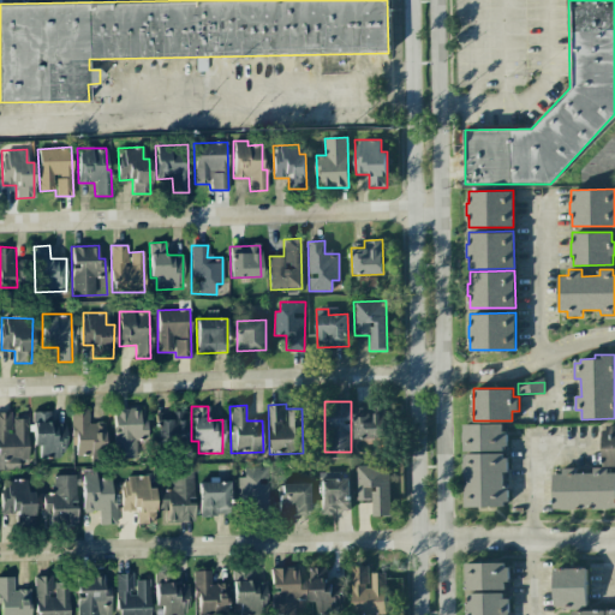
[(354,439),(383,439),(384,408),(354,407),(354,439)]
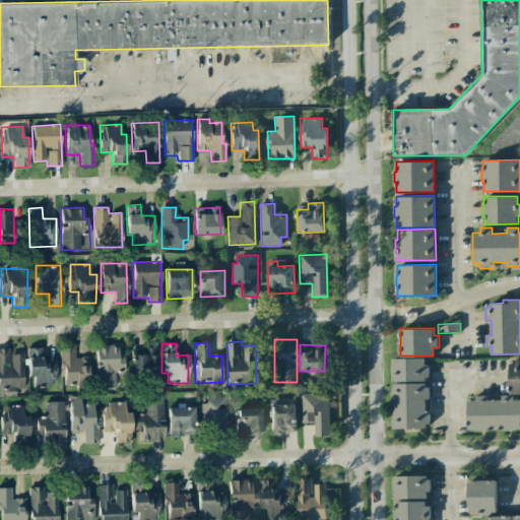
[(62,384),(88,384),(88,358),(75,358),(74,346),(61,346),(62,384)]
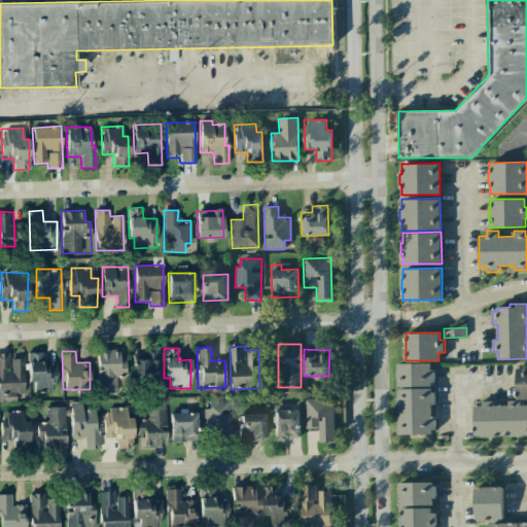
[(98,393),(116,392),(116,375),(125,375),(125,360),(119,360),(119,351),(97,351),(98,393)]
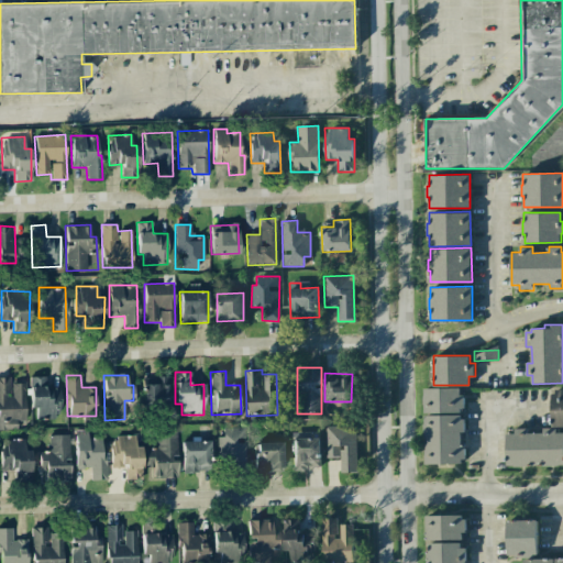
[(142,385),(141,407),(169,408),(170,376),(156,376),(155,385),(142,385)]
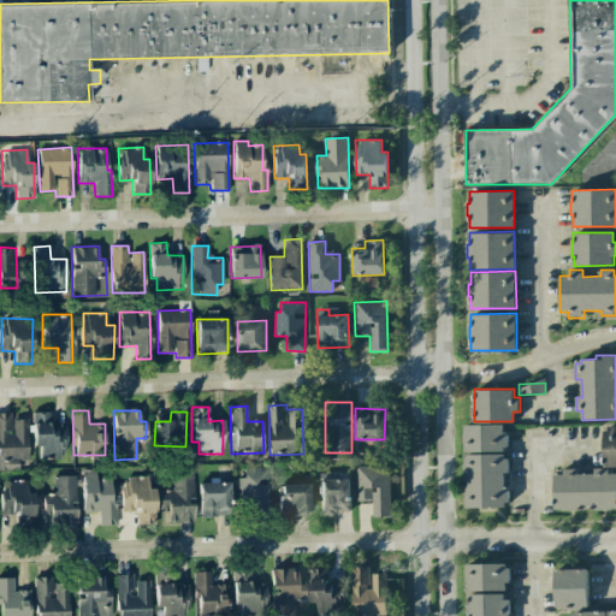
[(27,420),(11,420),(11,413),(0,413),(0,469),(18,469),(18,461),(28,461),(27,420)]
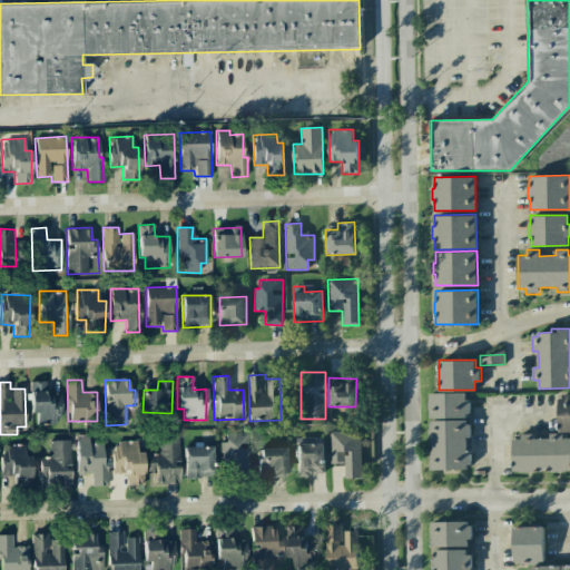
[(60,392),(46,392),(46,382),(30,382),(30,413),(37,413),(37,424),(60,424),(60,392)]
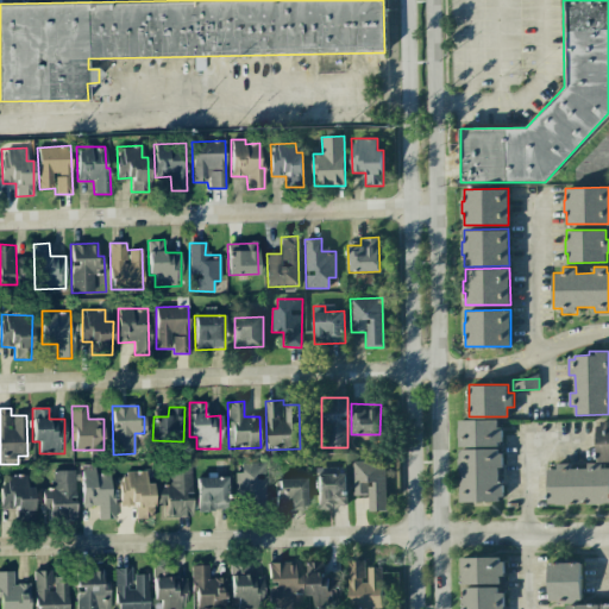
[(457,419),(497,419),(498,427),(502,427),(502,441),(497,441),(497,447),(458,447),(457,419)]
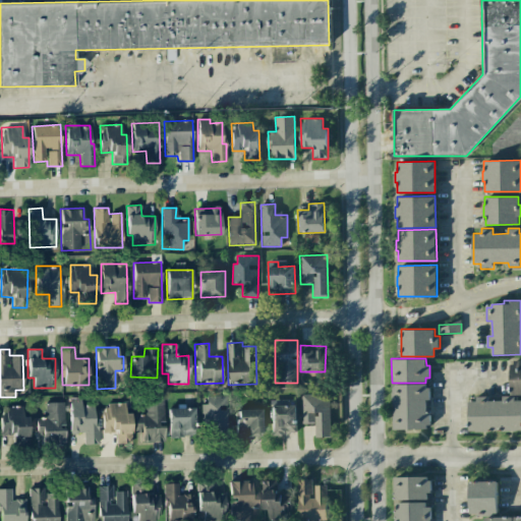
[(510,364),(511,395),(520,394),(520,360),(514,360),(514,364),(510,364)]
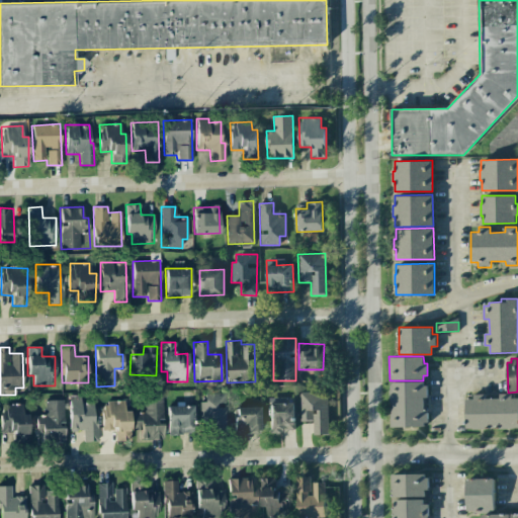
[(391,382),(423,381),(424,385),(427,385),(427,397),(424,397),(424,410),(428,410),(428,420),(425,421),(425,426),(392,427),(391,382)]
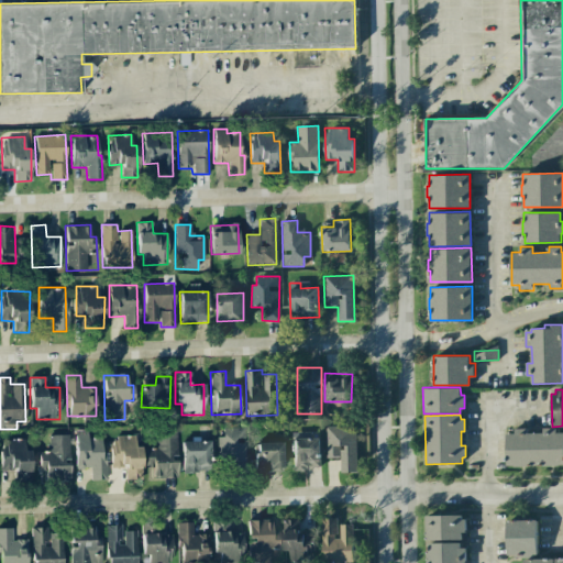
[(326,426),(327,457),(340,457),(341,472),(356,472),(355,421),(338,422),(338,426),(326,426)]
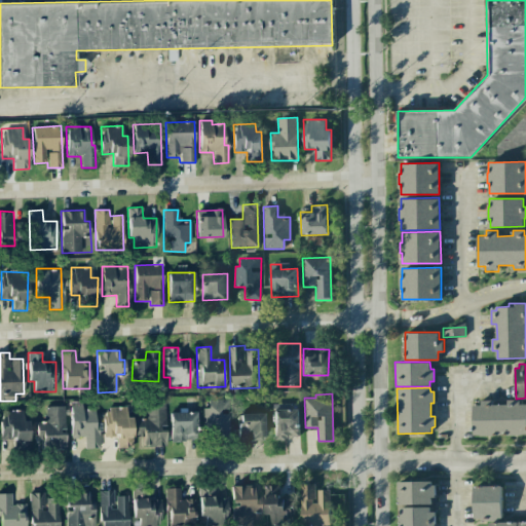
[(229,440),(228,400),(208,400),(208,408),(202,408),(203,429),(212,428),(212,440),(229,440)]
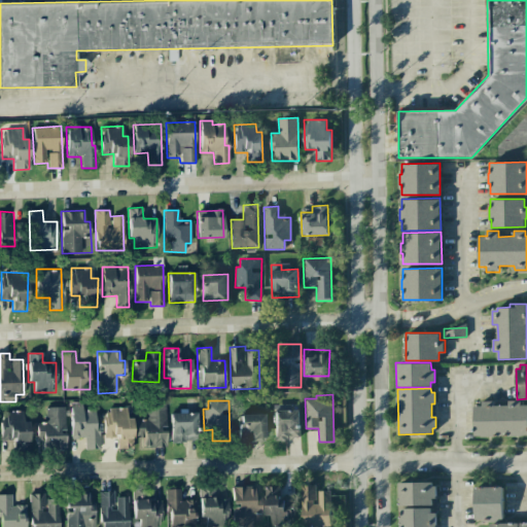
[(475,435),(481,435),(481,436),(494,436),(494,435),(508,435),(508,436),(522,436),(522,435),(526,434),(526,405),(520,405),(520,400),(508,400),(508,405),(494,406),(494,400),(482,401),(482,406),(475,406),(475,435)]
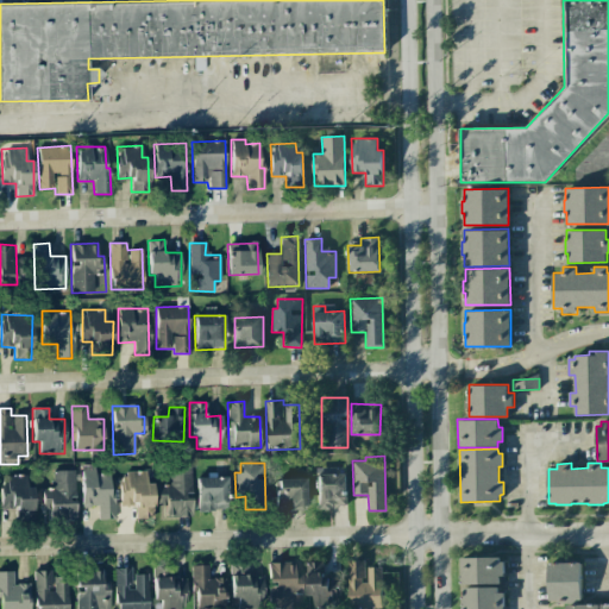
[(158,485),(158,506),(165,506),(165,518),(192,516),(190,468),(169,468),(169,485),(158,485)]
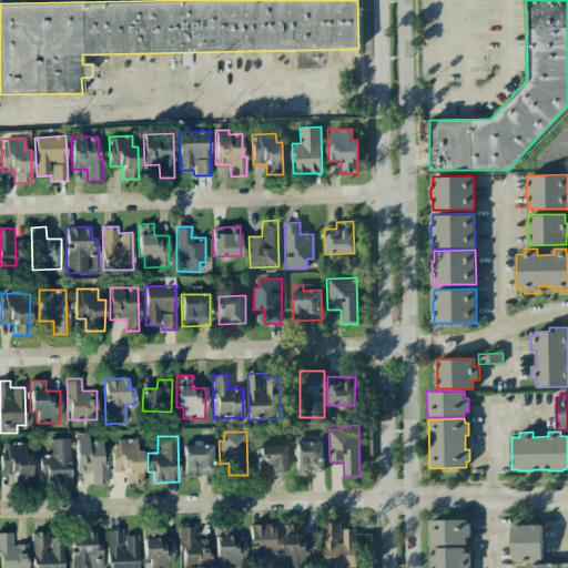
[(49,439),(50,455),(39,456),(40,484),(70,483),(69,438),(49,439)]
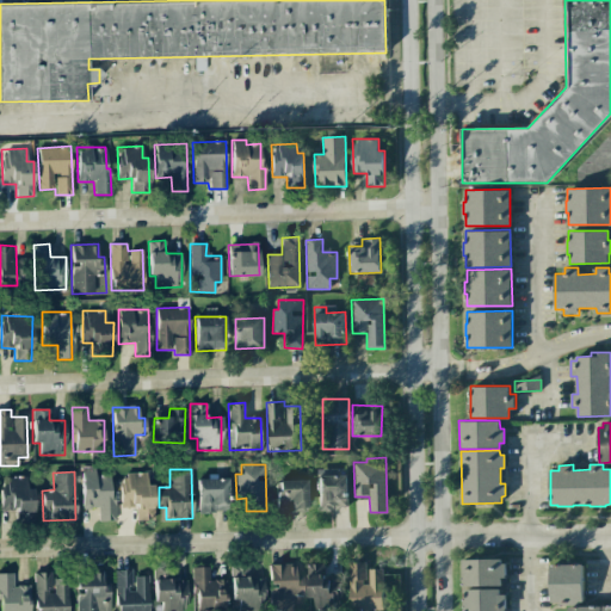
[(82,471),(82,507),(99,507),(99,522),(113,520),(113,476),(96,476),(96,471),(82,471)]
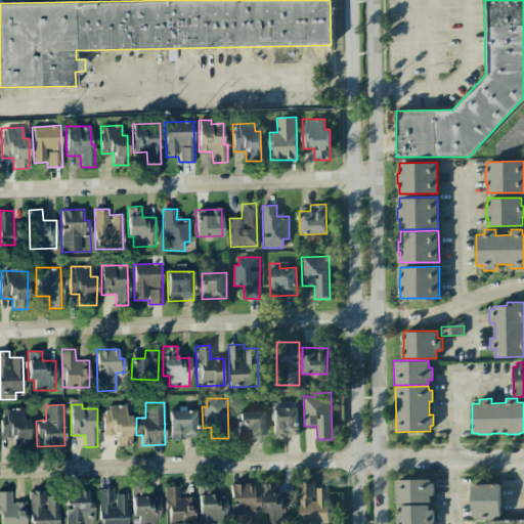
[(103,435),(117,435),(117,446),(132,445),(131,416),(126,416),(126,405),(108,405),(108,416),(103,416),(103,435)]
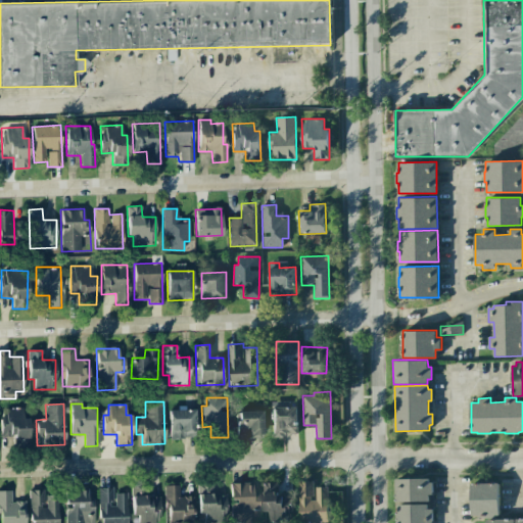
[(296,407),(271,408),(272,436),(298,435),(296,407)]
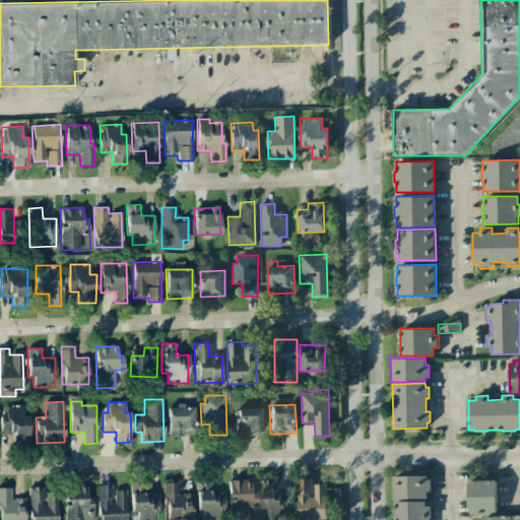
[(13,435),(14,444),(28,444),(28,414),(23,414),(23,405),(0,405),(1,435),(13,435)]
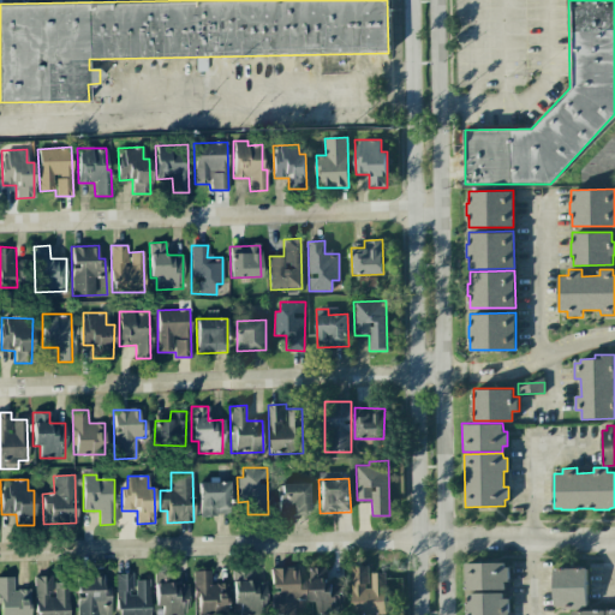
[(228,482),(198,483),(199,515),(230,515),(228,482)]
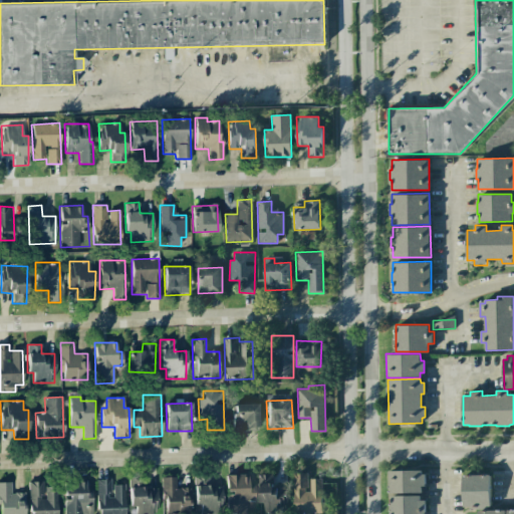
[(258,430),(257,404),(232,405),(233,430),(258,430)]
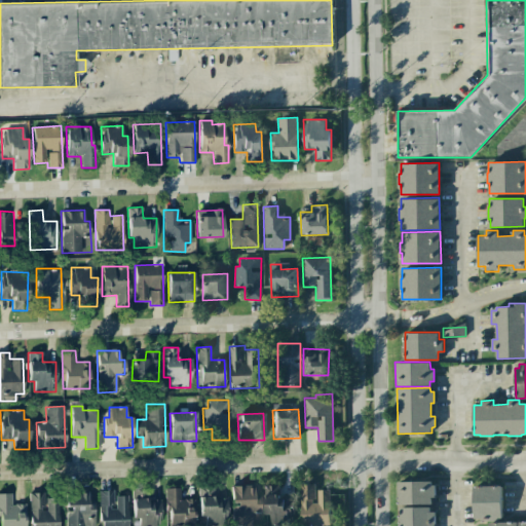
[(398,481),(399,504),(433,503),(431,497),(435,497),(435,485),(431,485),(431,481),(398,481)]
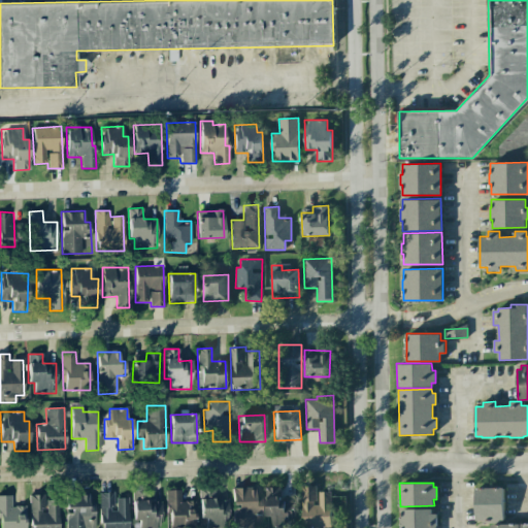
[(330,492),(318,492),(319,504),(317,504),(316,486),(302,486),(302,527),(324,527),(331,527),(330,492)]
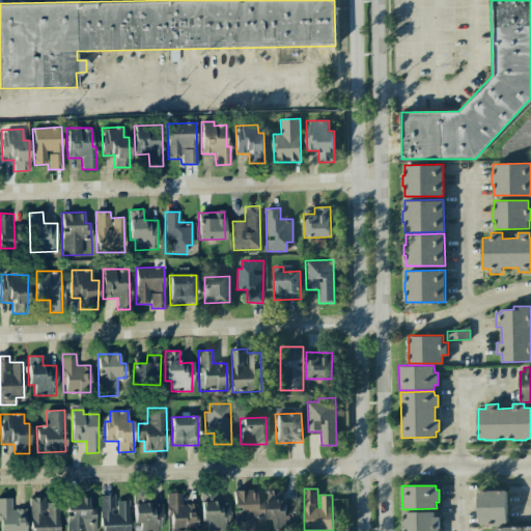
[(233,530),(254,530),(254,514),(262,514),(262,501),(257,501),(256,490),(233,491),(233,530)]
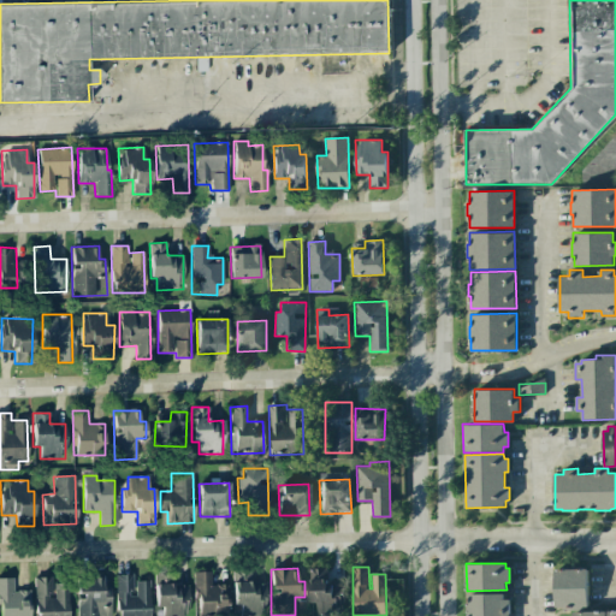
[(343,581),(327,582),(327,568),(309,568),(311,603),(318,603),(318,614),(344,612),(343,581)]
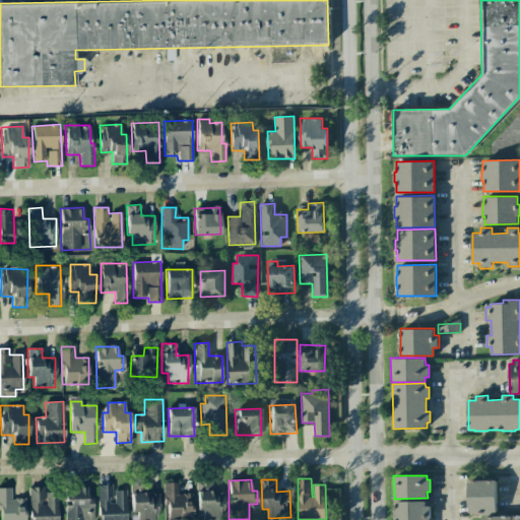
[(468,481),(495,480),(496,512),(489,512),(489,515),(476,515),(476,513),(468,512),(468,481)]
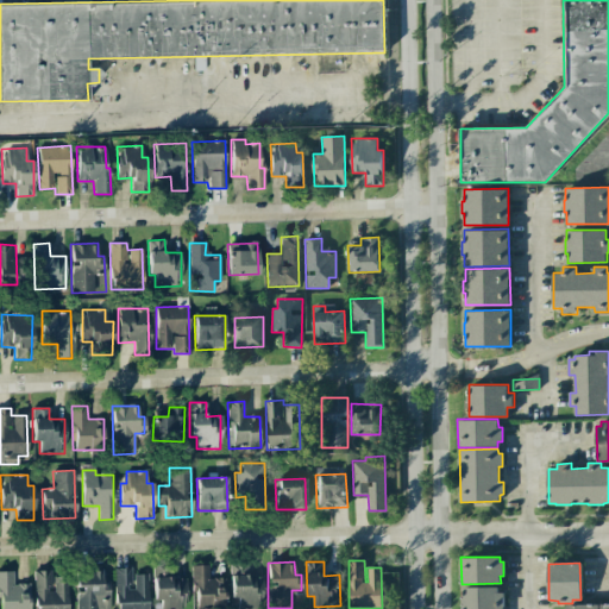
[(230,565),(231,600),(237,598),(237,608),(263,608),(263,576),(246,577),(246,564),(230,565)]
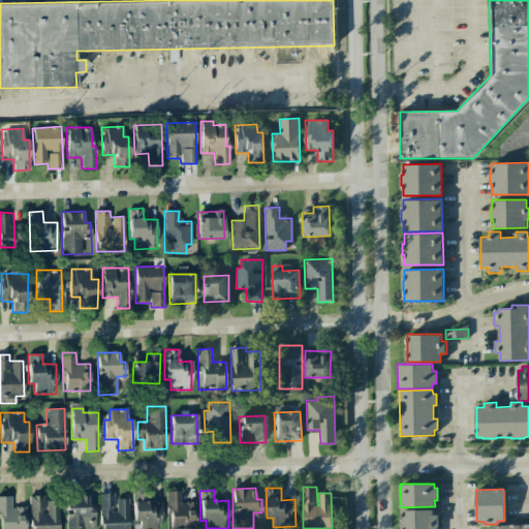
[(181,491),(166,491),(166,509),(170,509),(170,528),(195,527),(194,501),(181,502),(181,491)]
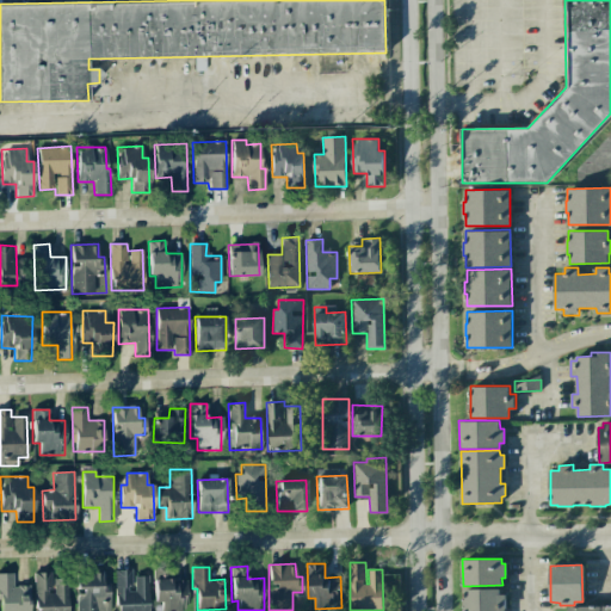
[(148,610),(148,575),(133,576),(133,569),(116,571),(116,610),(148,610)]
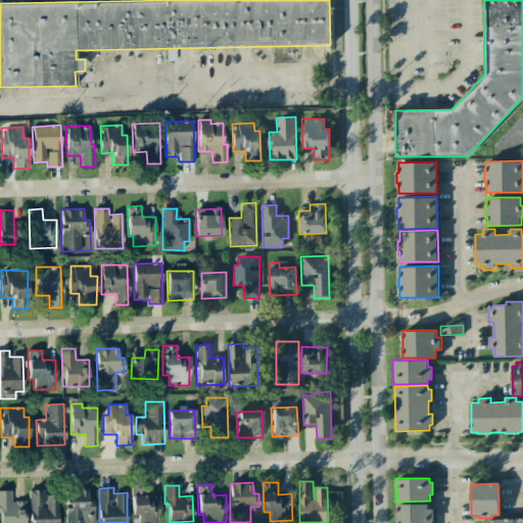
[(44,489),(30,489),(30,522),(57,522),(58,495),(44,495),(44,489)]
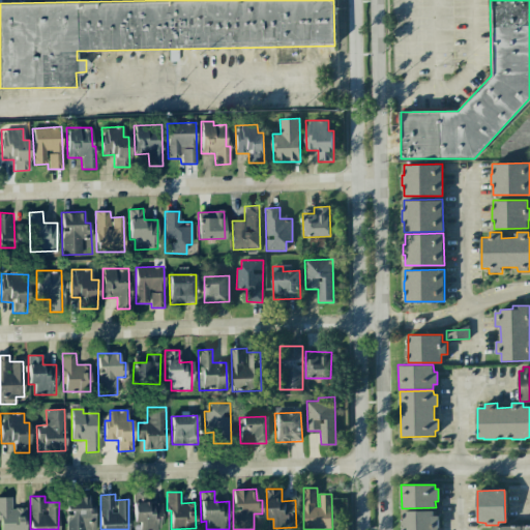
[(66,513),(66,529),(94,529),(94,504),(90,505),(90,496),(66,496),(67,513),(66,513)]
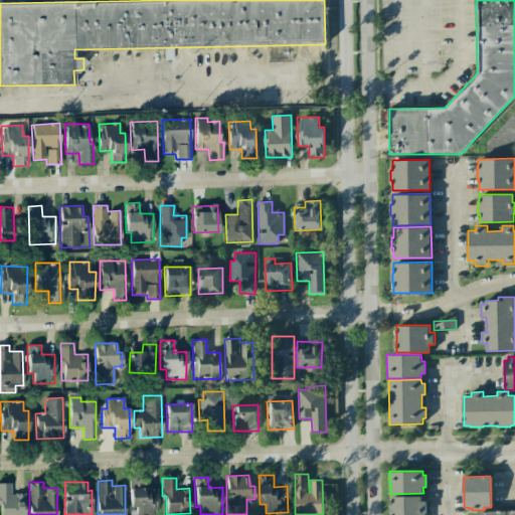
[(24,514),(24,493),(11,493),(11,483),(0,483),(0,514),(24,514)]
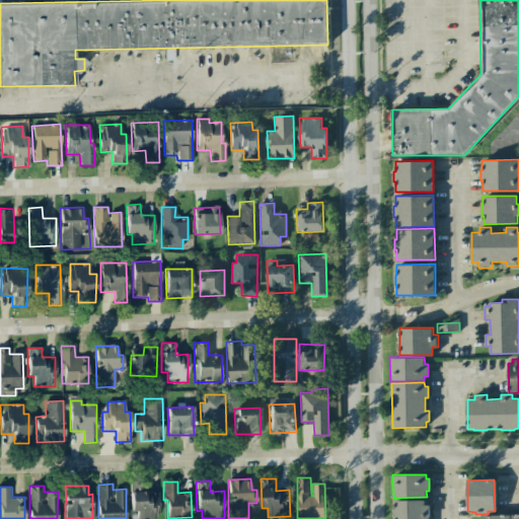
[(132,518),(159,518),(158,492),(131,493),(132,518)]
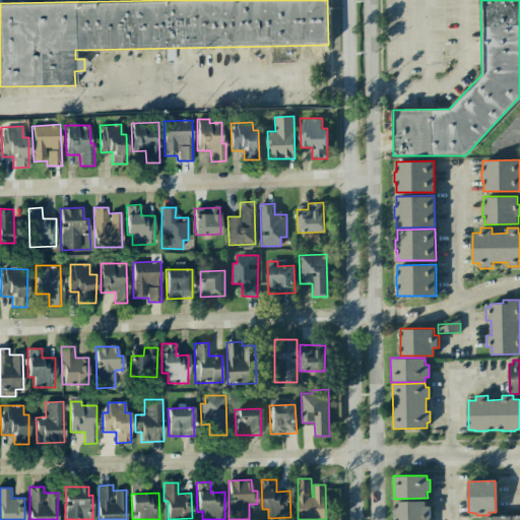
[(394,519),(431,519),(430,506),(427,506),(426,501),(397,502),(397,508),(394,508),(394,519)]
